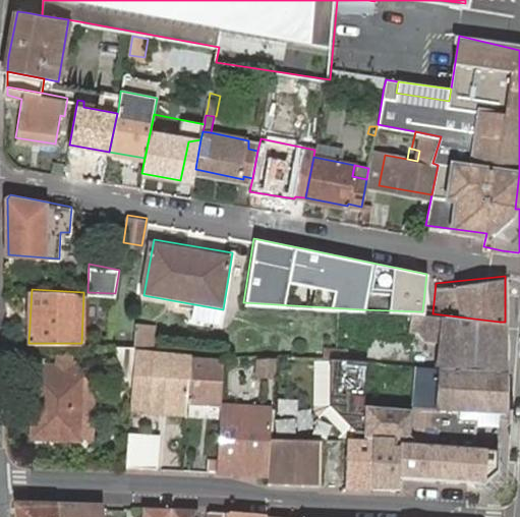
[(422,311),(409,311),(408,328),(442,333),(440,356),(432,356),(431,367),(499,371),(504,372),(505,322),(500,322),(432,313),(429,312),(422,311)]
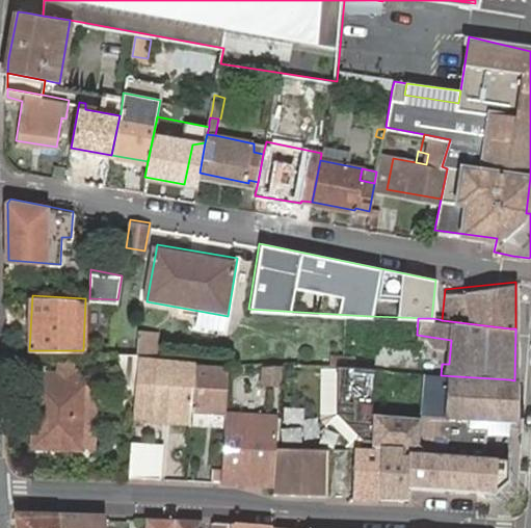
[(158,328),(137,328),(137,350),(158,350),(158,328)]
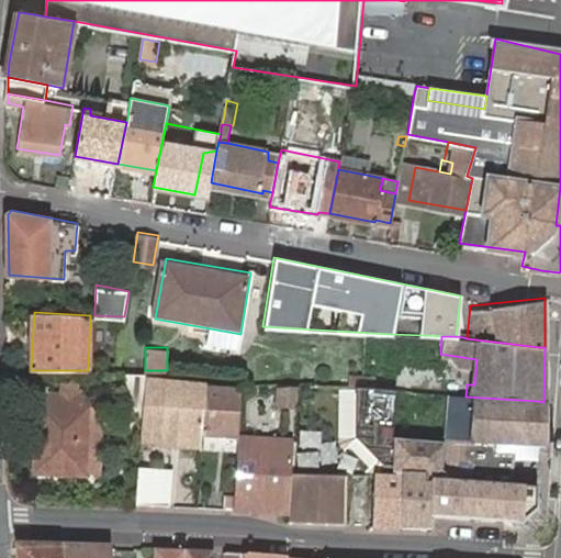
[(142,370),(123,370),(121,400),(141,402),(142,375),(142,370)]
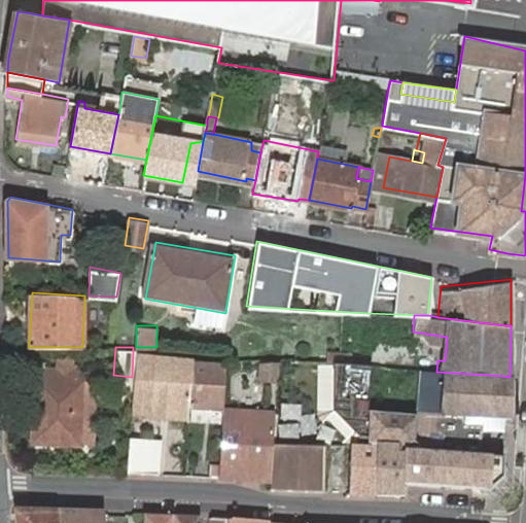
[(187,406),(189,356),(133,351),(132,377),(130,409),(161,411),(162,404),(187,406)]
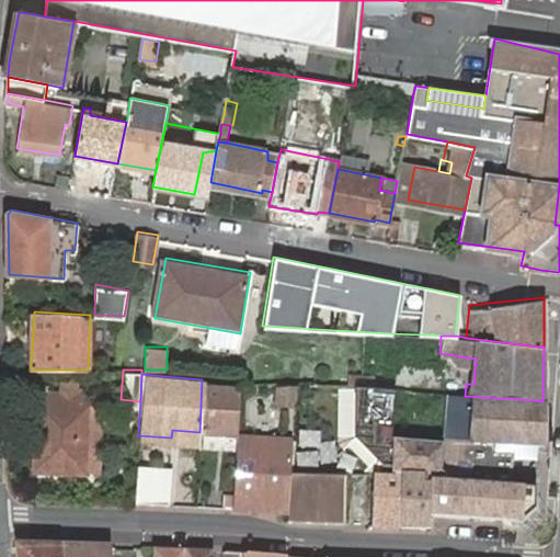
[(372,377),(358,376),(338,375),(336,384),(370,386),(372,377)]
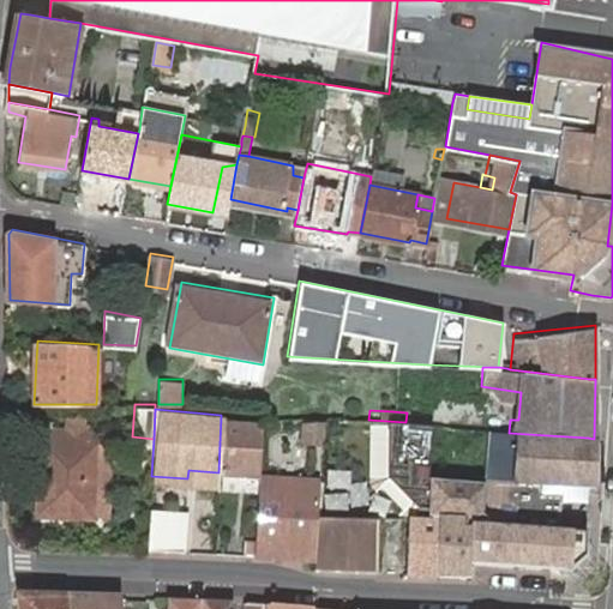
[(262,476),(264,418),(221,415),(218,472),(262,476)]
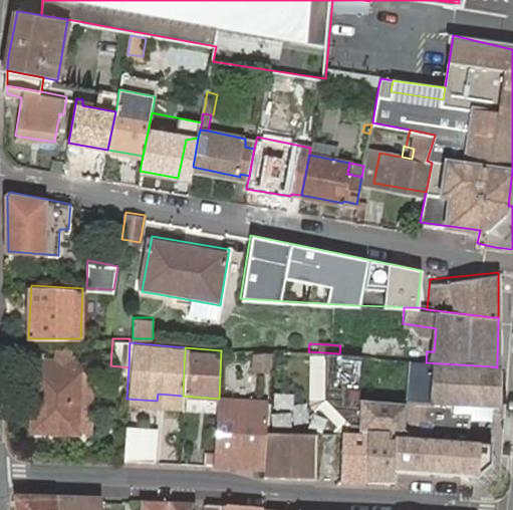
[(274,349),(255,348),(254,369),(272,370),(274,349)]
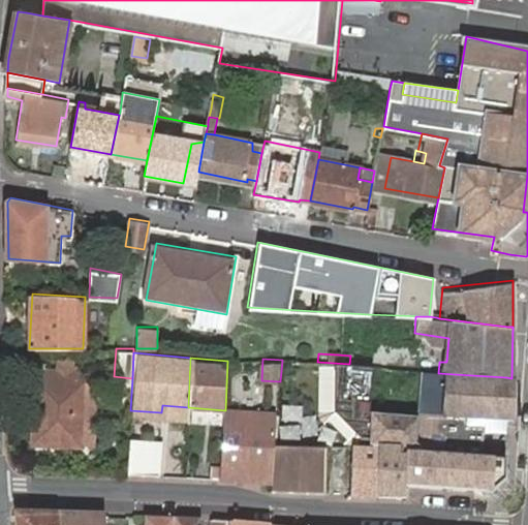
[(33,442),(78,444),(79,434),(81,367),(36,365),(33,442)]
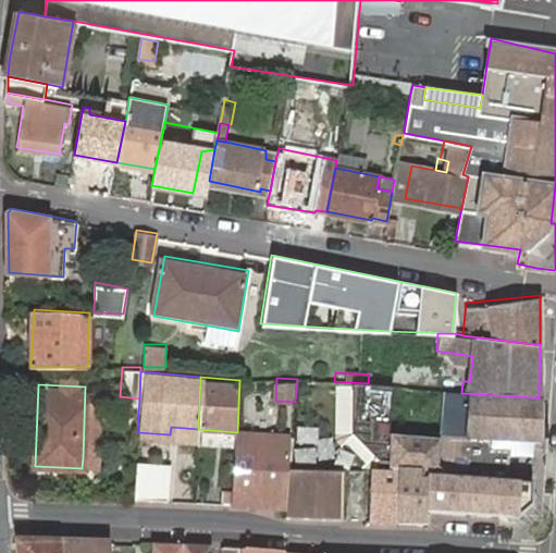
[(538,439),(539,398),(533,397),(461,393),(459,393),(458,402),(468,402),(467,410),(457,410),(442,409),(441,433),(439,463),(453,472),(508,474),(508,449),(518,449),(532,449),(532,438),(538,439)]
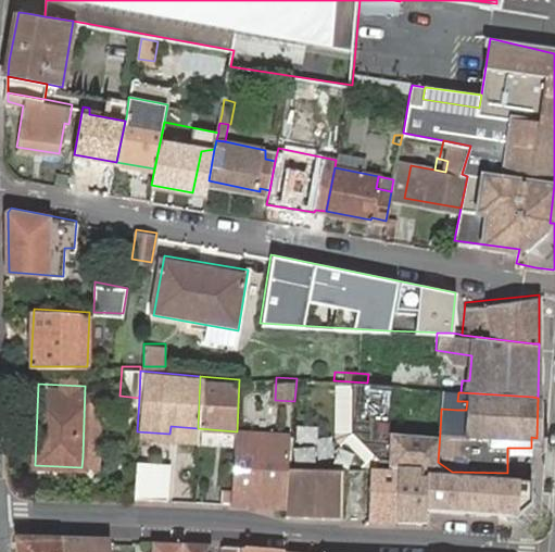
[(467,401),(457,401),(456,410),(466,410),(467,401)]
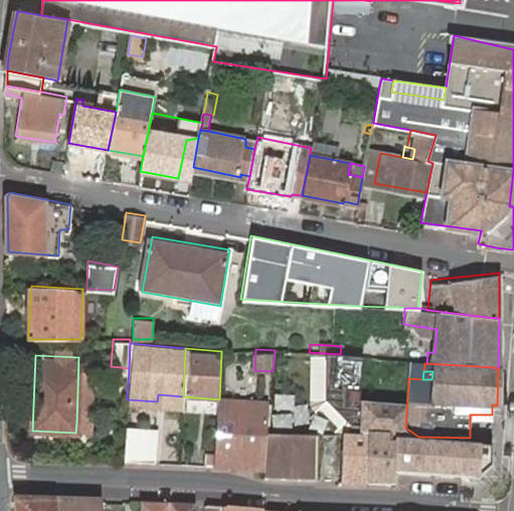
[(89,374),(78,374),(76,422),(87,422),(89,374)]
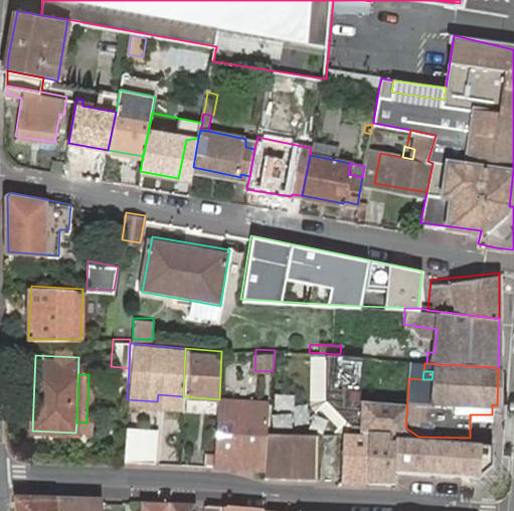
[(182,403),(183,396),(158,394),(157,401),(182,403)]
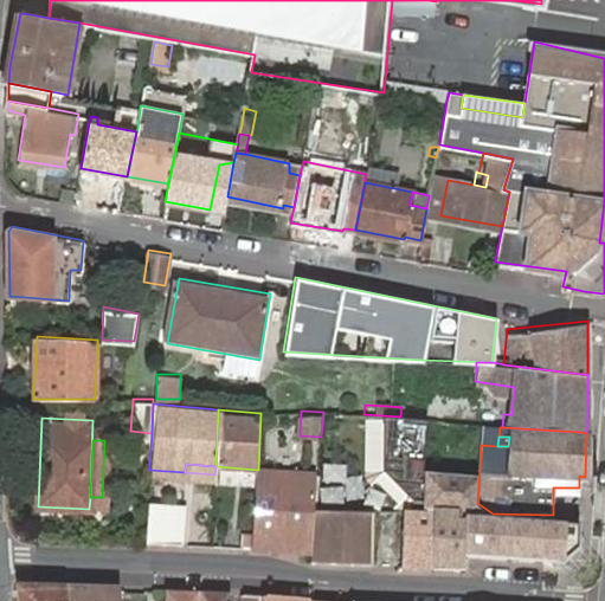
[(480,471),(441,469),(438,509),(455,509),(456,519),(463,518),(493,519),(493,514),(477,503),(480,471)]
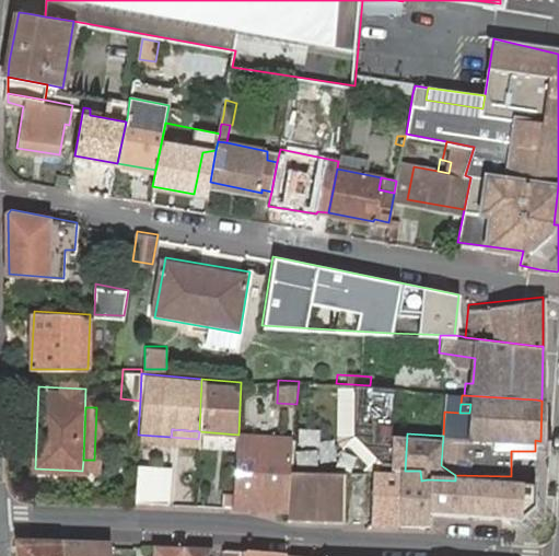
[(294,438),(239,435),(234,504),(290,507),(293,466),(294,438)]
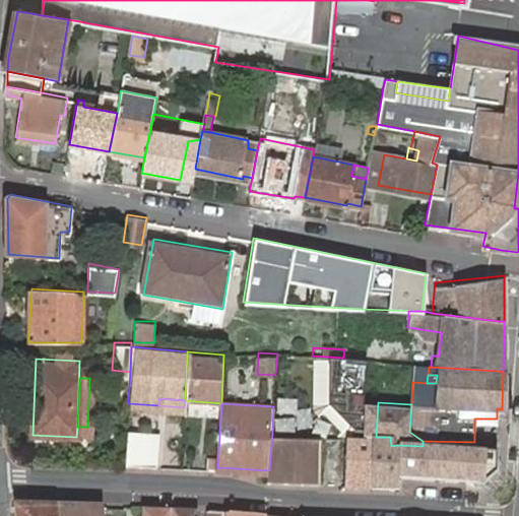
[(303,408),(273,406),(272,433),(303,434),(303,408)]
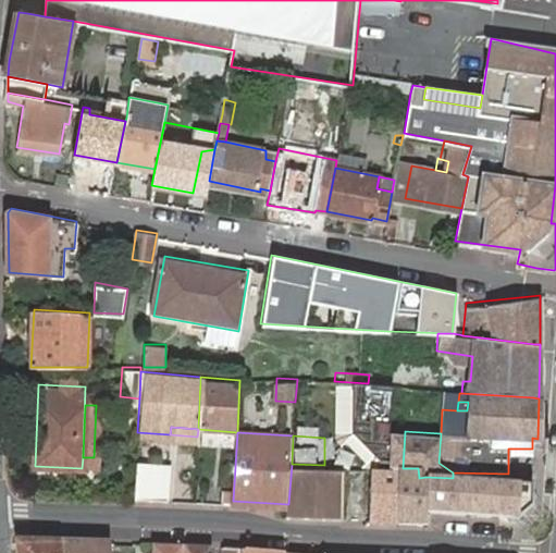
[(135,462),(134,496),(167,498),(168,465),(135,462)]
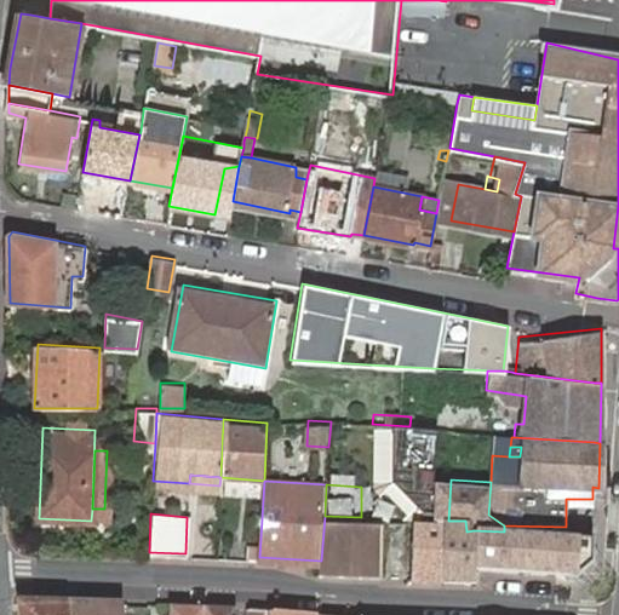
[(325,516),(321,561),(320,573),(339,574),(339,580),(380,578),(382,518),(361,517),(325,516)]
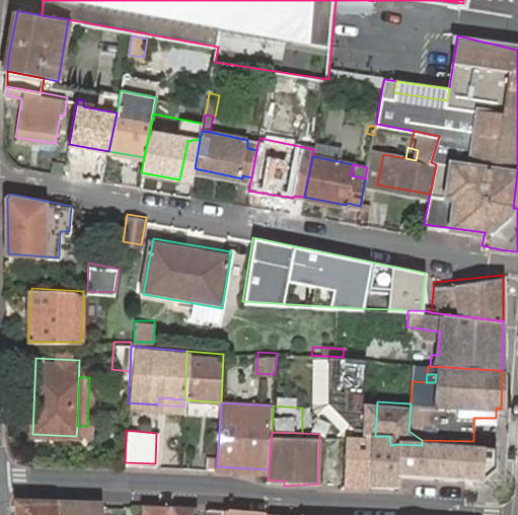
[(369,484),(369,435),(346,435),(345,452),(344,452),(342,484),(369,484)]
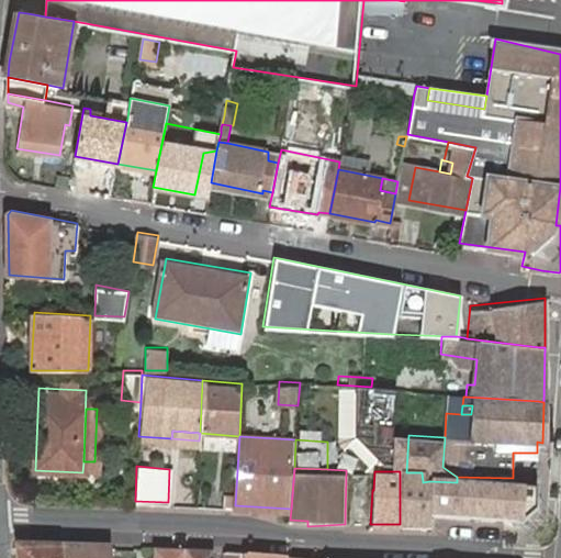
[(422,472),(406,472),(400,471),(400,524),(428,524),(428,521),(429,481),(423,482),(422,472)]
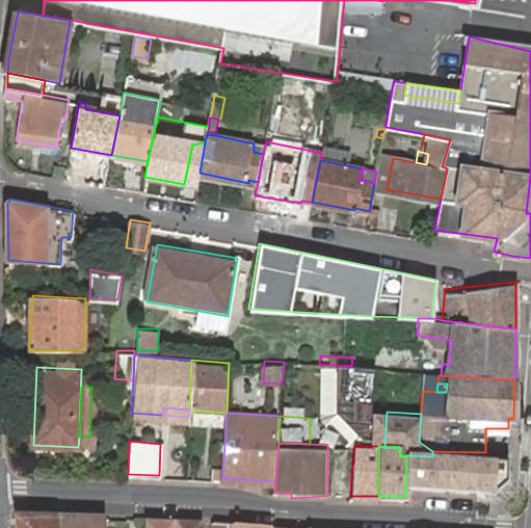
[(506,474),(506,457),(485,457),(432,456),(406,455),(405,493),(485,494),(492,489),(495,492),(505,481),(501,478),(506,474)]
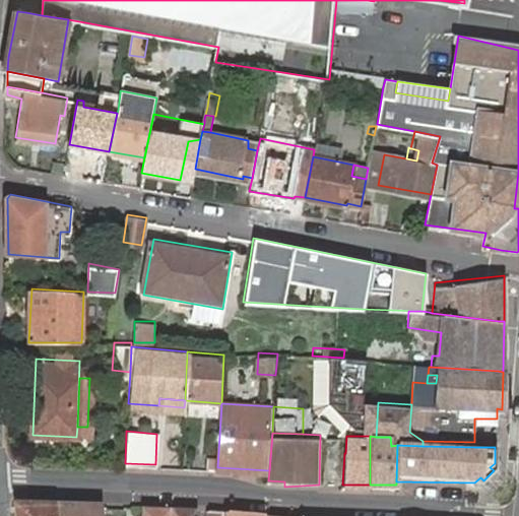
[(17,501),(18,515),(58,515),(57,502),(17,501)]
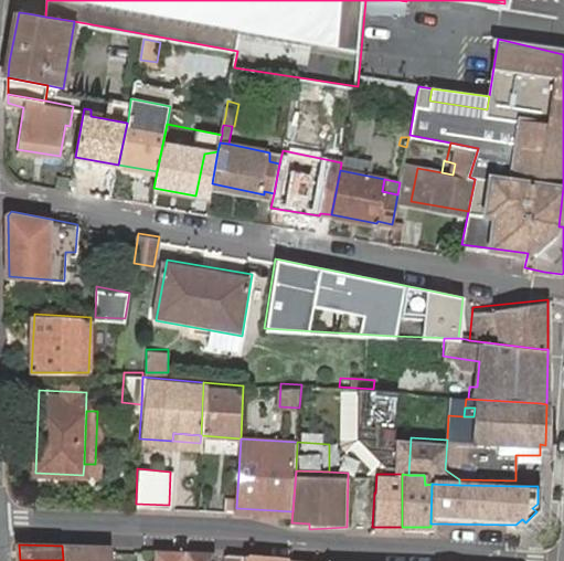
[(113,560),(113,547),(62,546),(63,560),(113,560)]
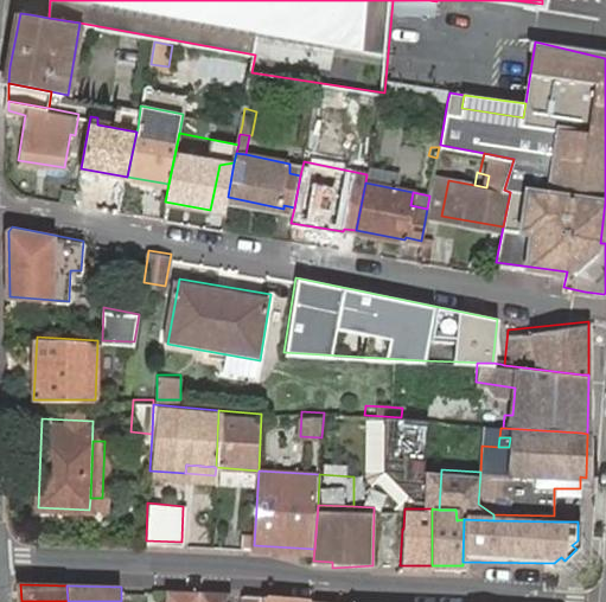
[(195,601),(195,588),(166,588),(165,601),(195,601)]
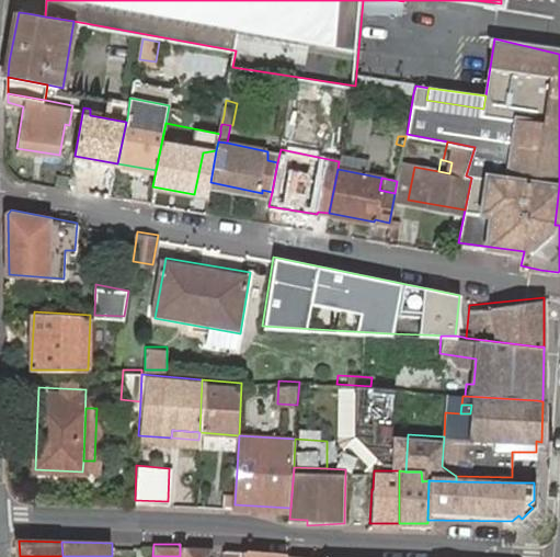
[(213,556),(213,545),(180,544),(180,556),(213,556)]
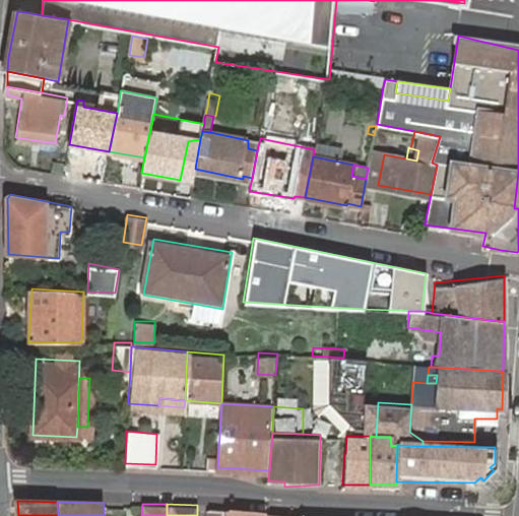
[(222,515),(223,506),(207,506),(206,515),(222,515)]
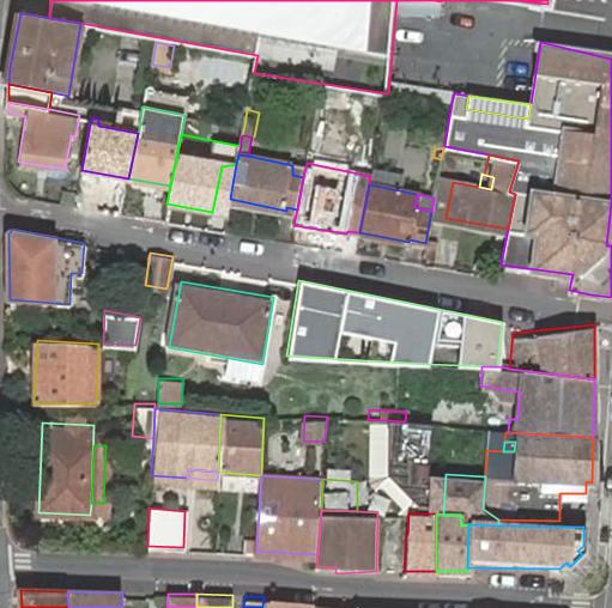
[(282,602),(264,596),(262,607),(313,607),(313,603),(282,602)]
